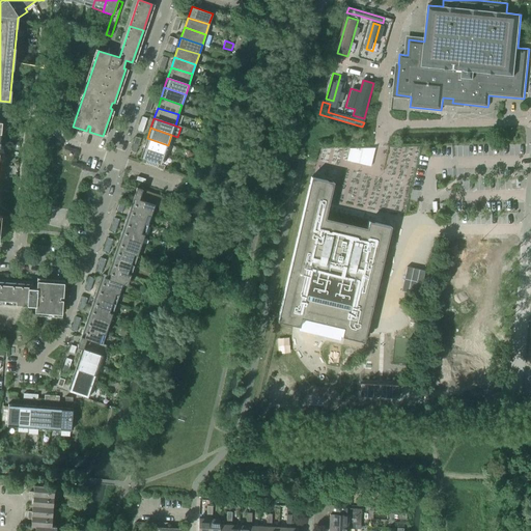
[(168,145),(147,138),(143,147),(165,155),(168,145)]
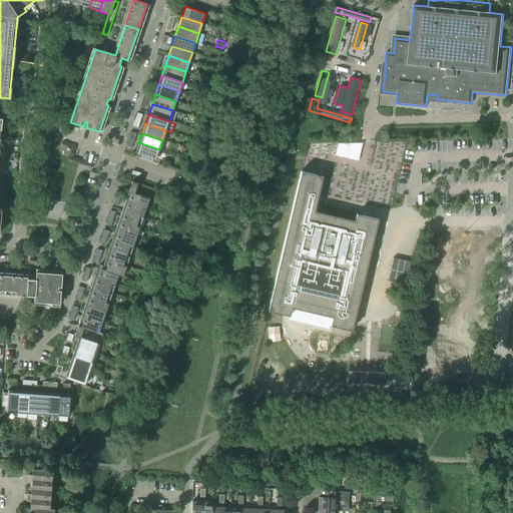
[(138,153),(137,157),(158,164),(159,160),(156,159),(159,149),(138,142),(135,152),(138,153)]
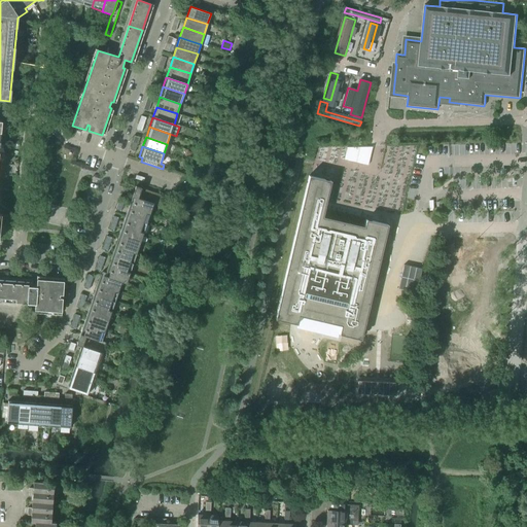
[(346,150),(344,160),(367,166),(373,147),(347,147),(346,150)]
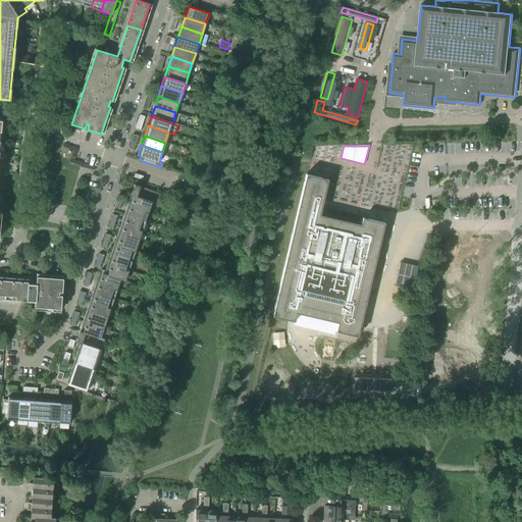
[(280,282),(273,316),(289,319),(294,321),(296,312),(337,321),(334,331),(357,336),(363,310),(370,281),(383,223),(362,218),(361,225),(319,215),(327,179),(306,174),(283,268),(280,281),(280,282)]
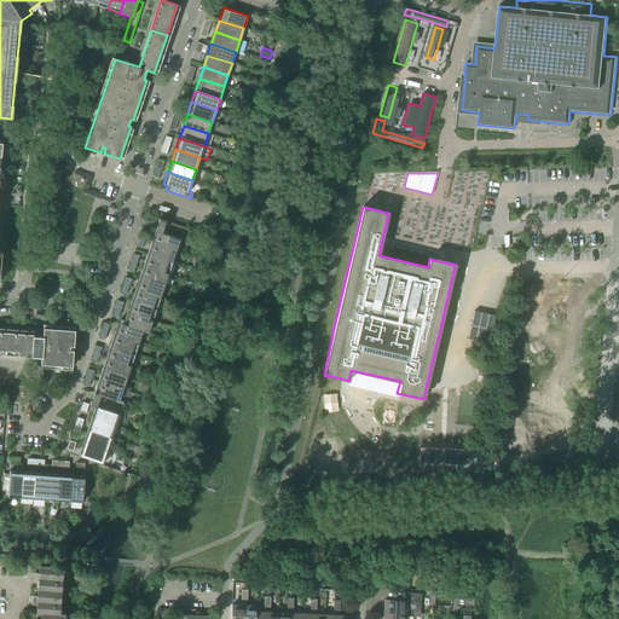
[(155,232),(179,241),(185,242),(190,230),(160,219),(155,232)]
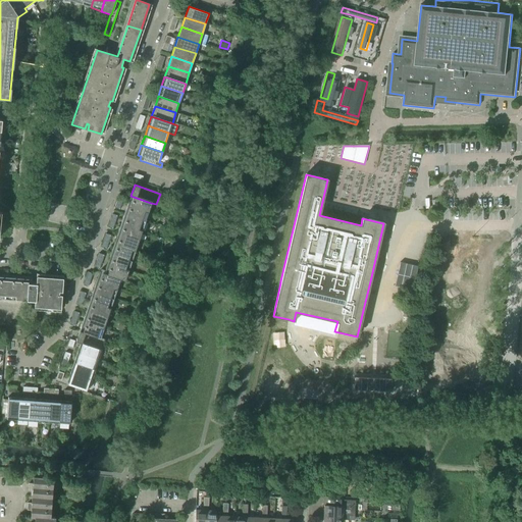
[(119,195),(116,201),(114,208),(119,210),(124,196),(119,195)]
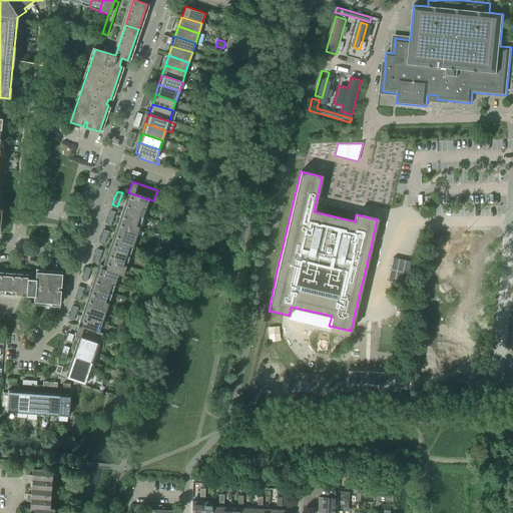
[(128,192),(125,201),(145,208),(148,199),(128,192)]
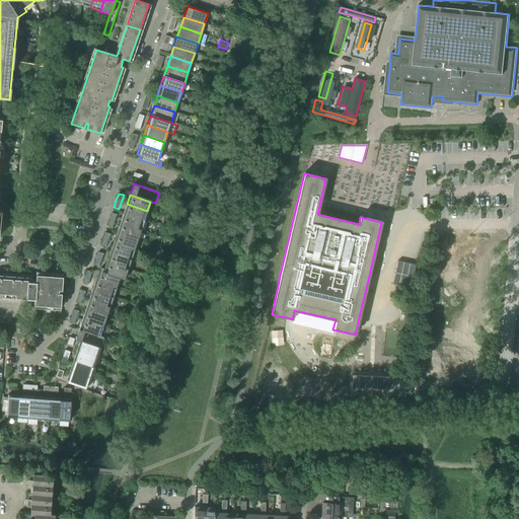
[(127,204),(124,213),(144,220),(147,211),(127,204)]
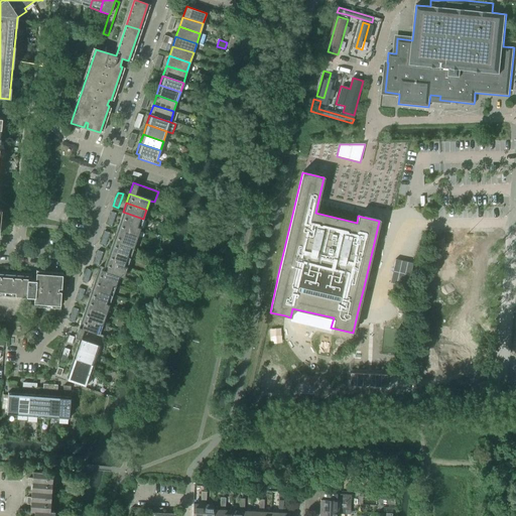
[(111,212),(107,225),(112,227),(116,214),(111,212)]
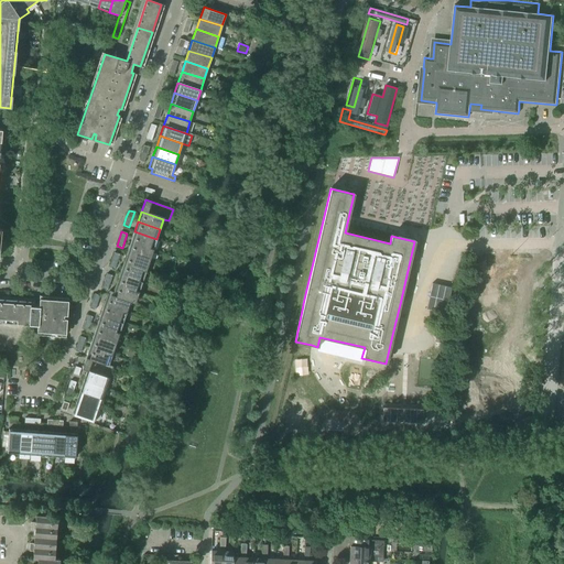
[(134,231),(130,242),(153,250),(156,239),(134,231)]
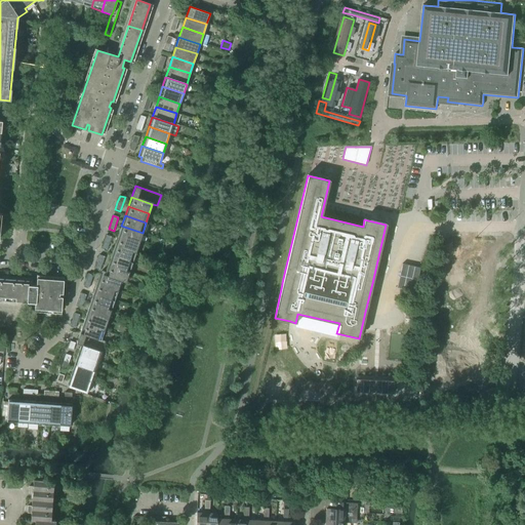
[(121,226),(118,236),(138,243),(143,233),(121,226)]
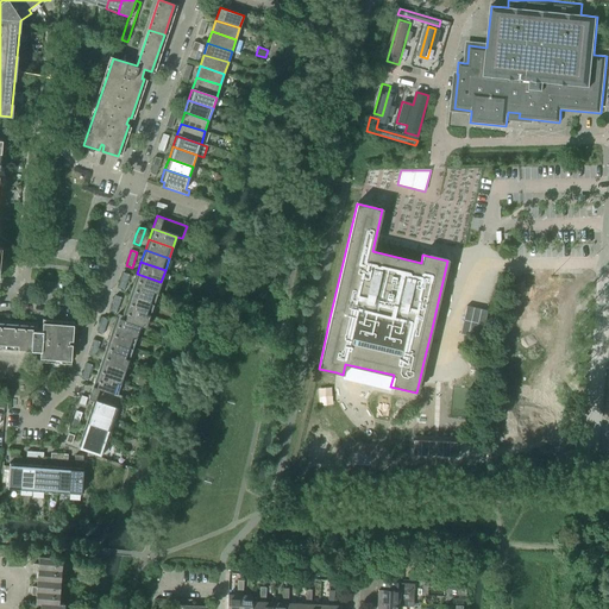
[(124,272),(118,289),(124,290),(129,275),(124,272)]
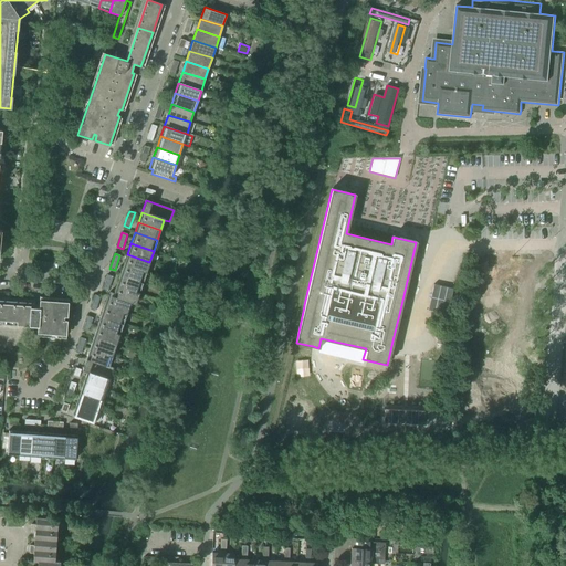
[(127,254),(124,264),(146,272),(149,262),(127,254)]
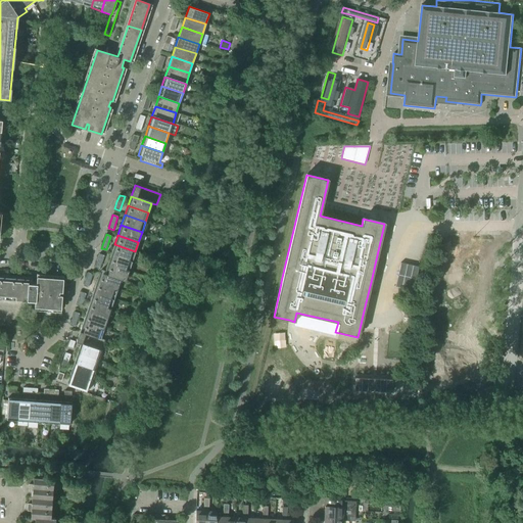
[(114,244),(110,254),(132,262),(135,251),(114,244)]
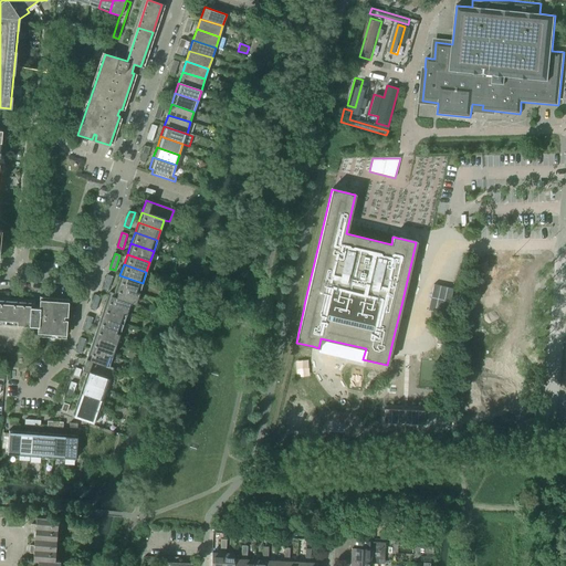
[(107,275),(102,290),(107,291),(113,276),(107,275)]
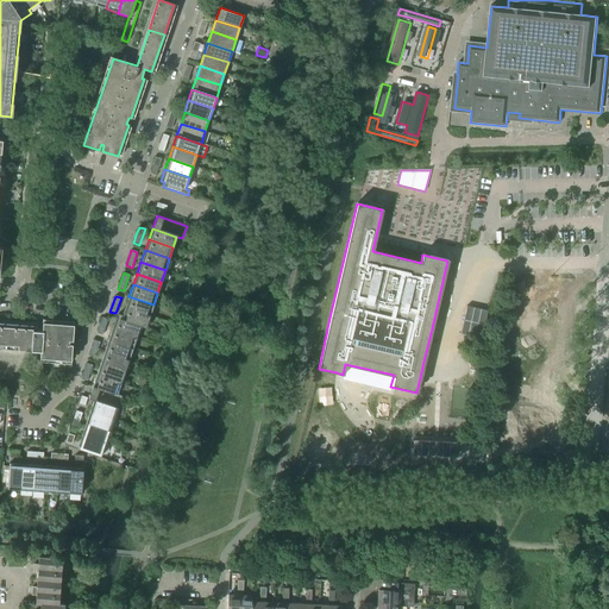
[(129,296),(125,307),(150,316),(154,305),(129,296)]
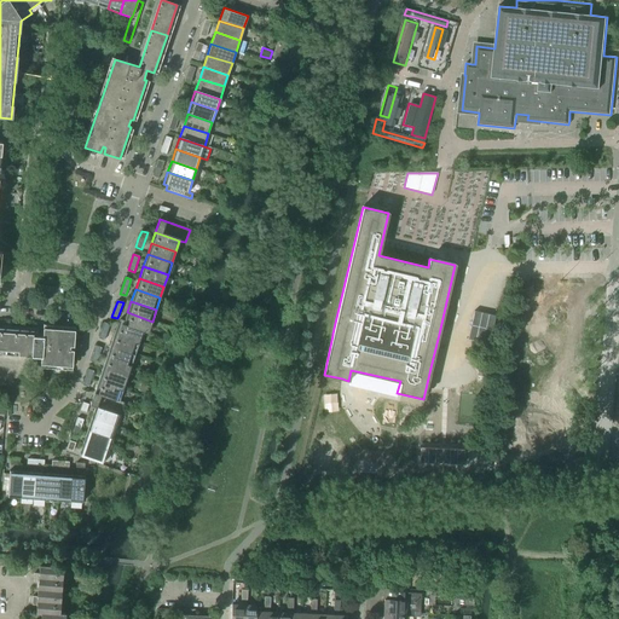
[(496,316),(474,311),(468,340),(490,345),(496,316)]
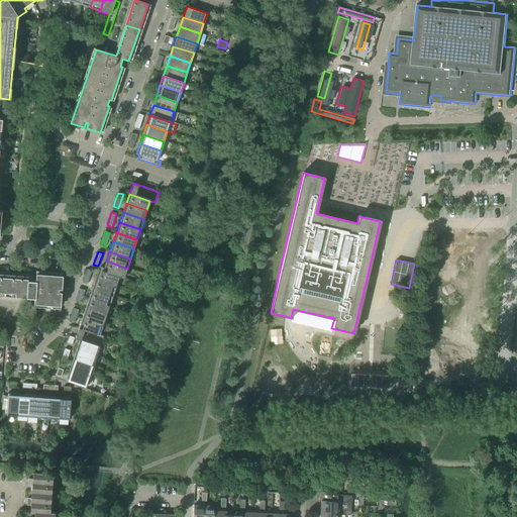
[(106,261),(103,271),(103,272),(119,277),(123,279),(127,269),(106,261)]
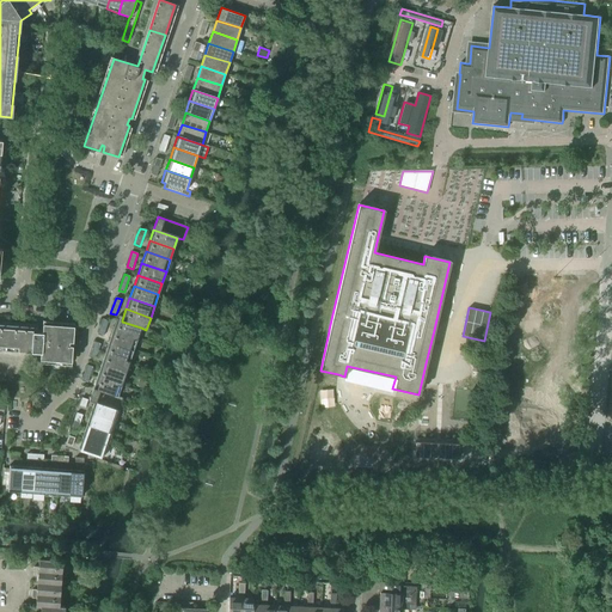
[(103,319),(97,335),(103,337),(109,320),(103,319)]
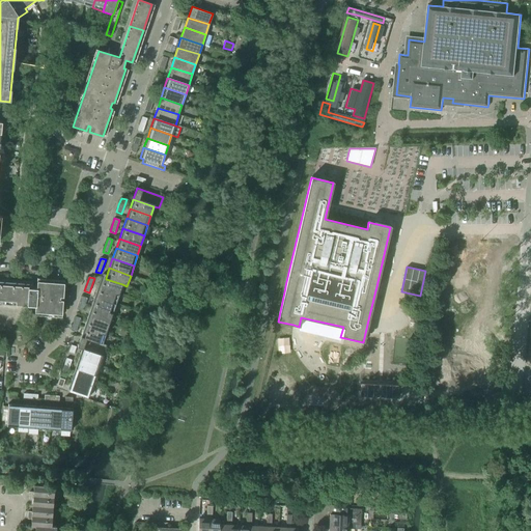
[(101,277),(98,286),(119,294),(122,284),(106,279),(106,278),(101,277)]
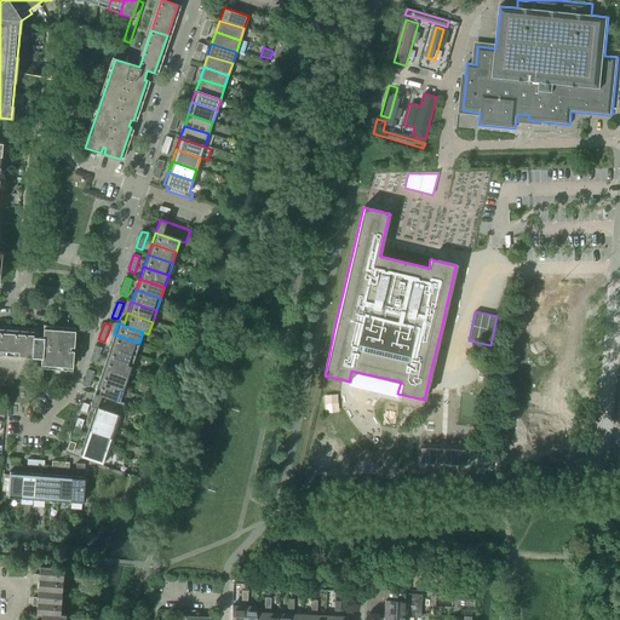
[(33,337),(32,357),(40,357),(40,365),(72,367),(73,350),(67,350),(68,346),(73,346),(74,331),(42,328),(42,338),(33,337)]
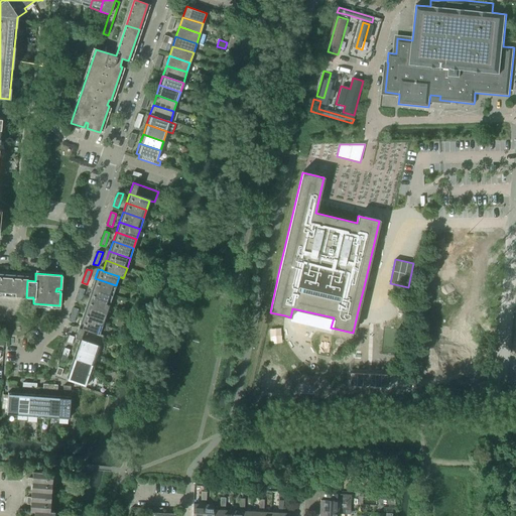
[(26,297),(27,280),(27,276),(7,274),(5,296),(26,297)]
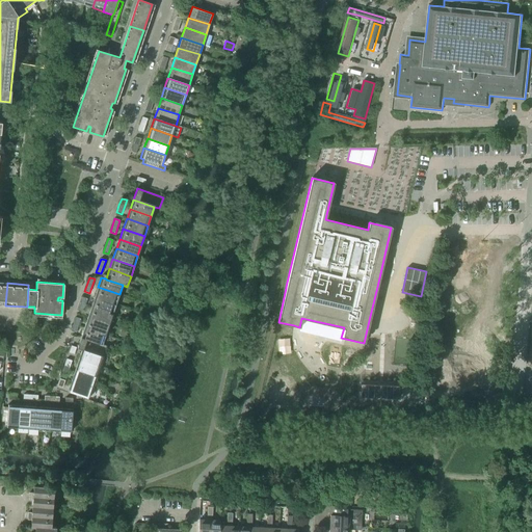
[(98,287),(95,298),(115,306),(120,294),(98,287)]
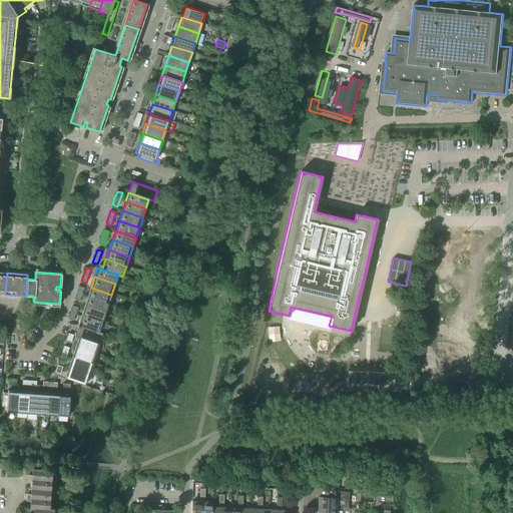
[(84,289),(79,287),(75,300),(80,302),(84,289)]
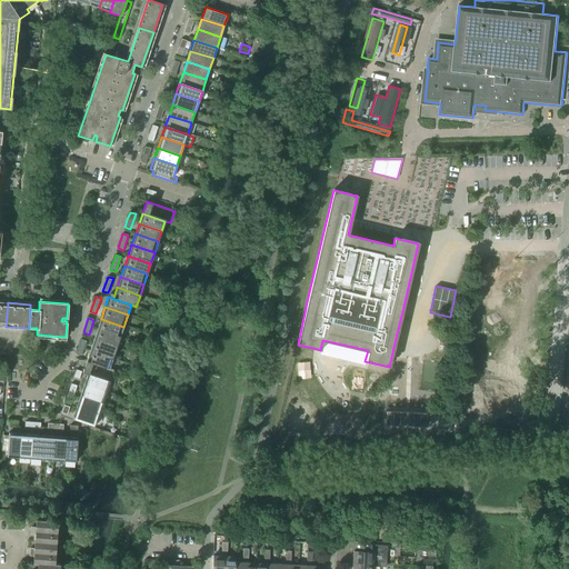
[(101,319),(98,328),(120,336),(123,327),(101,319)]
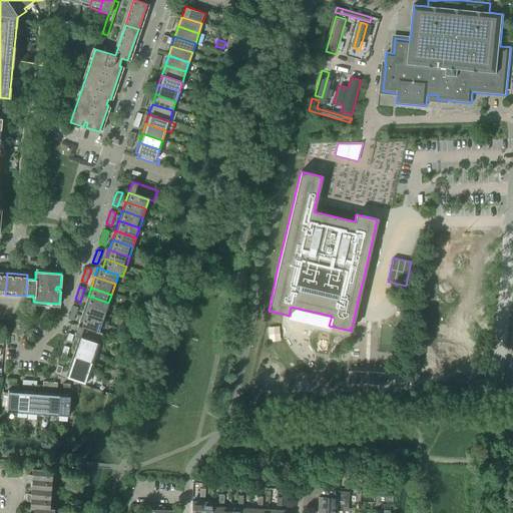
[(88,296),(84,306),(105,314),(108,303),(88,296)]
